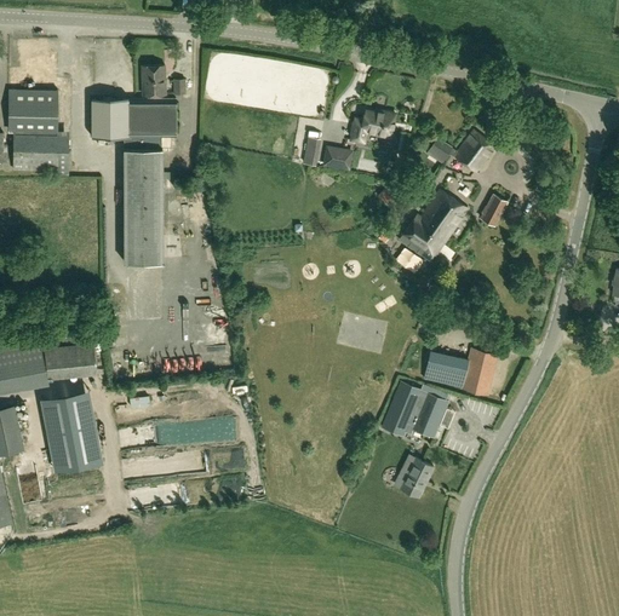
[(141,68),(141,97),(164,97),(164,68),(141,68)]
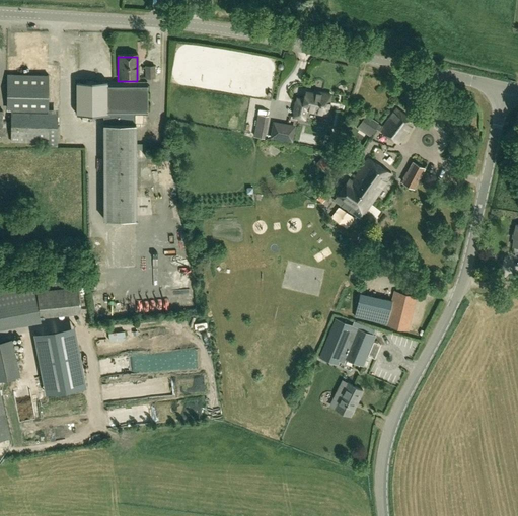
[(154,69),(144,68),(144,81),(154,81),(154,69)]
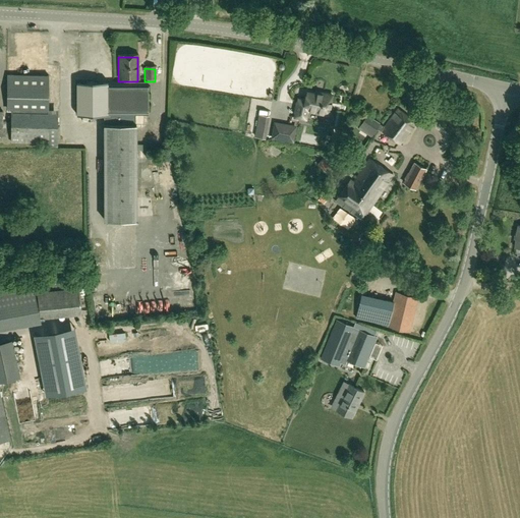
[(104,117),(104,127),(133,127),(143,127),(143,116),(148,116),(147,84),(108,85),(108,76),(88,76),(88,85),(77,85),(78,117),(104,117)]
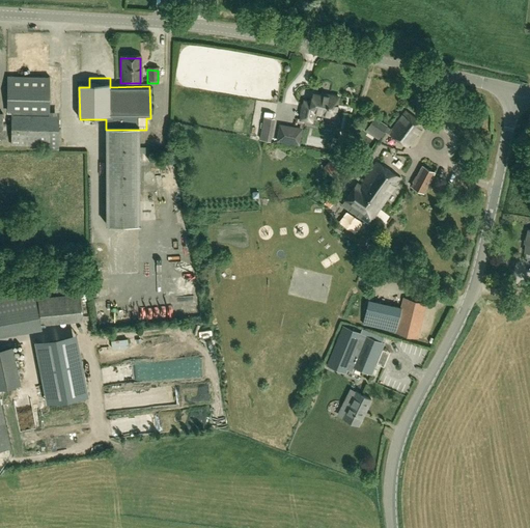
[(48,148),(49,114),(49,109),(49,80),(6,79),(6,109),(11,109),(10,148),(48,148)]
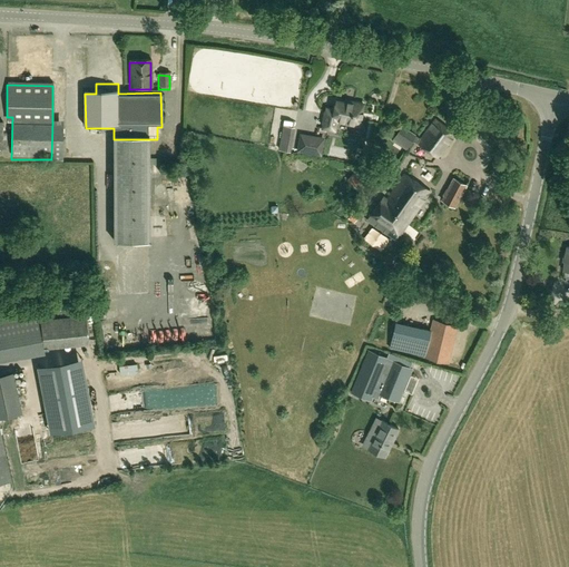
[(335,123),(357,127),(362,107),(352,105),(351,107),(335,103),(333,113),(326,111),(322,129),(333,132),(335,123)]
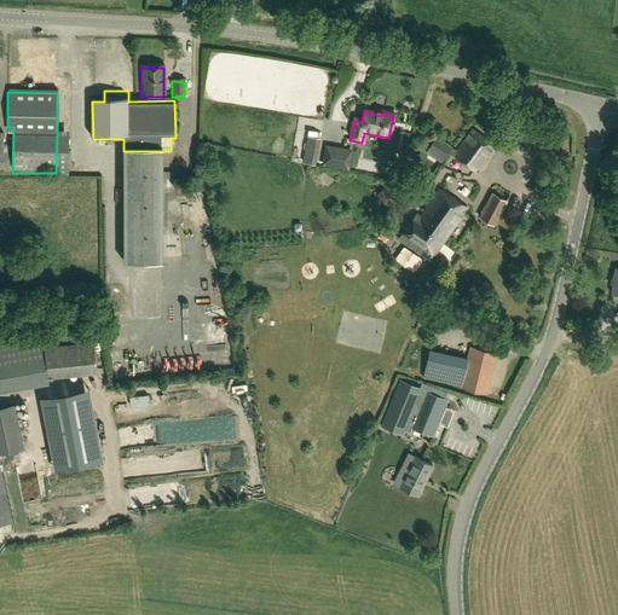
[(474,174),(494,149),(472,132),(452,158),(474,174)]
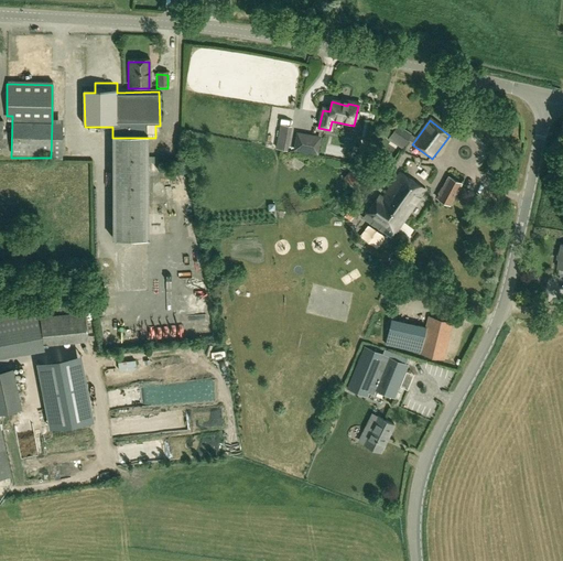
[(294,130),(283,128),(280,149),(291,151),(294,130)]
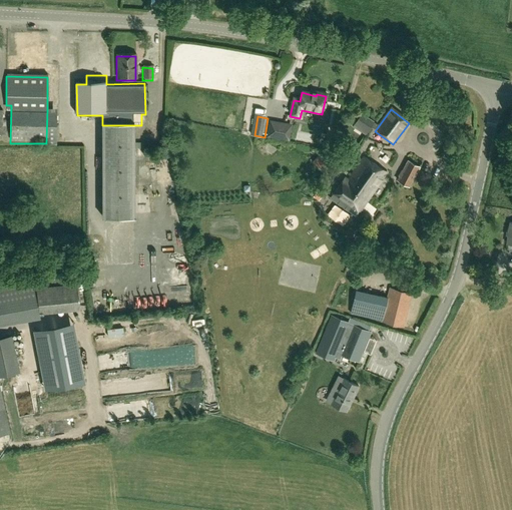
[(361,116),(353,128),(364,136),(369,128),(374,132),(377,127),(361,116)]
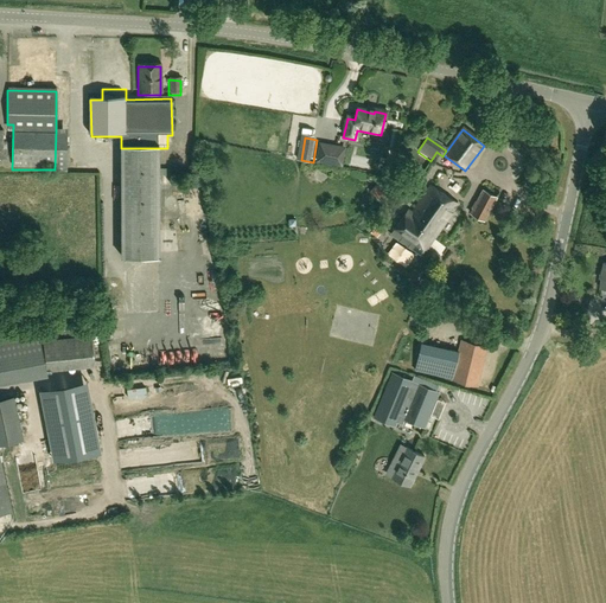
[(319,145),(314,165),(342,170),(345,149),(319,145)]
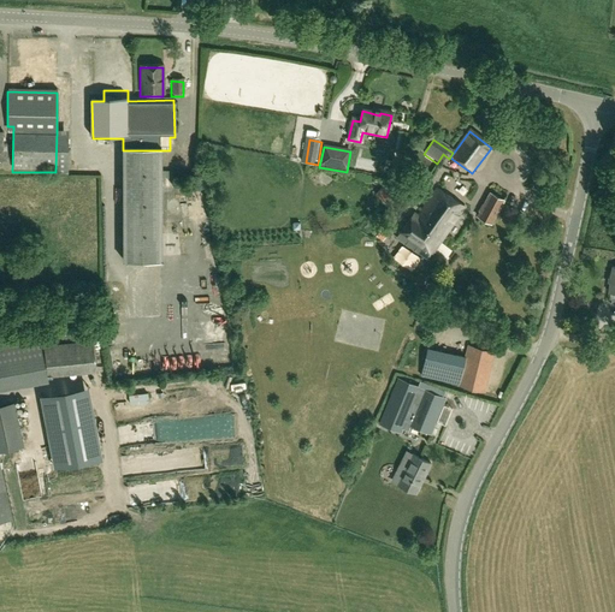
[(159,262),(158,150),(123,150),(125,263),(159,262)]
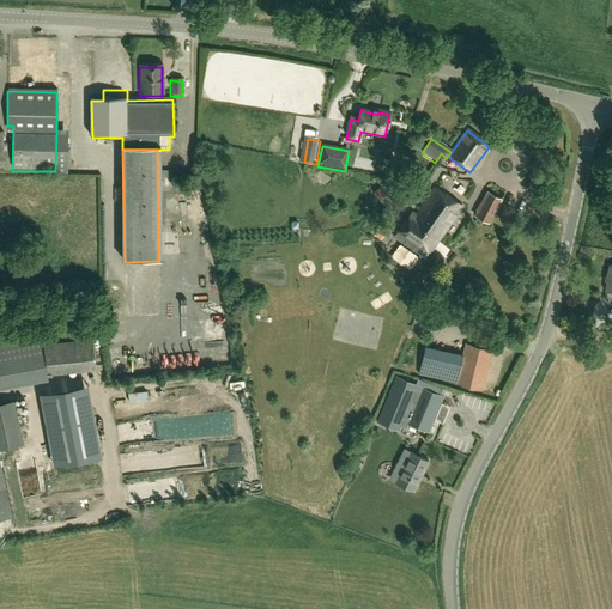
[(411,214),(398,233),(392,241),(423,262),(460,211),(434,190),(414,218),(411,214)]
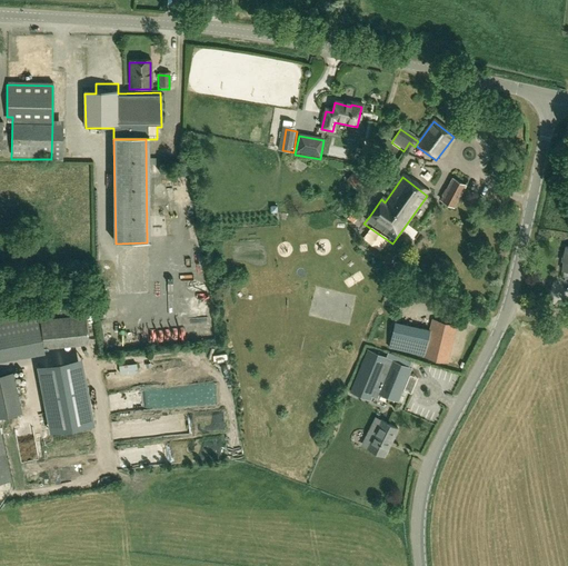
[(452,209),(464,187),(452,180),(440,202),(452,209)]
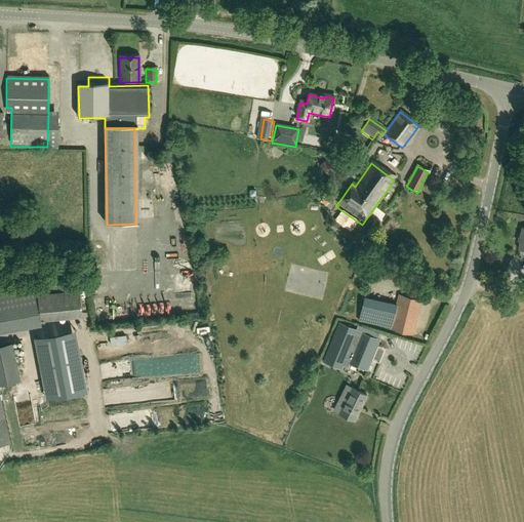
[(39,320),(80,317),(78,294),(37,297),(39,320)]
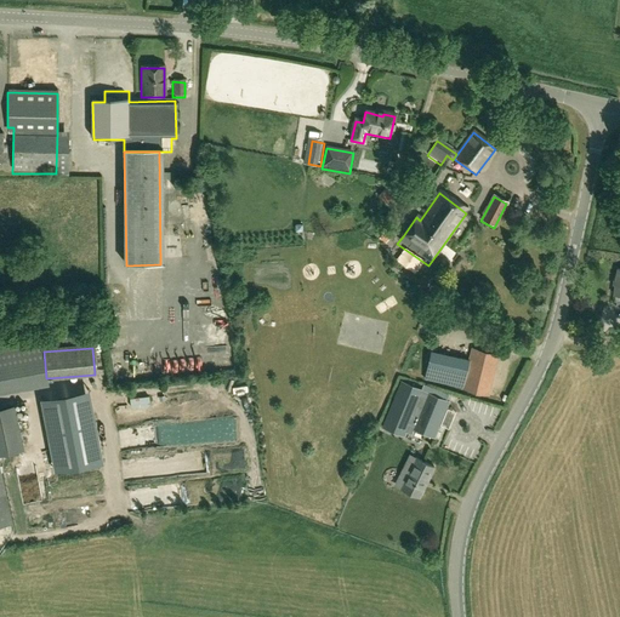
[(47,387),(40,352),(30,354),(38,388),(47,387)]
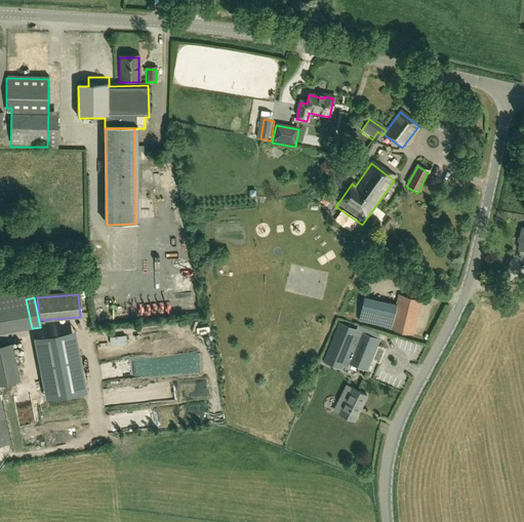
[(398,297),(390,330),(412,336),(420,303),(398,297)]
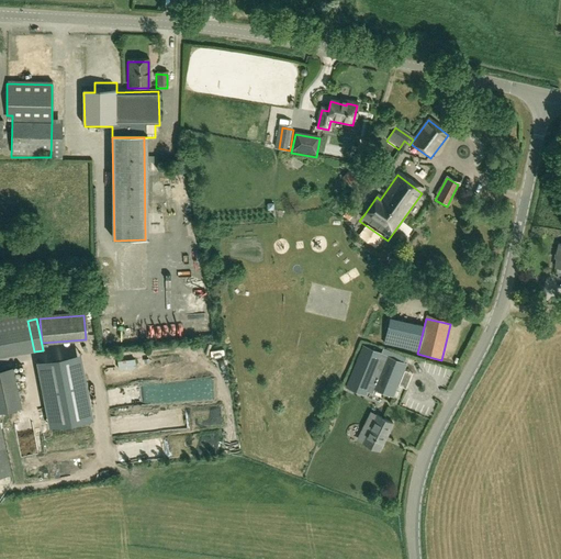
[(393,399),(405,366),(407,362),(391,356),(389,359),(383,357),(370,389),(393,399)]
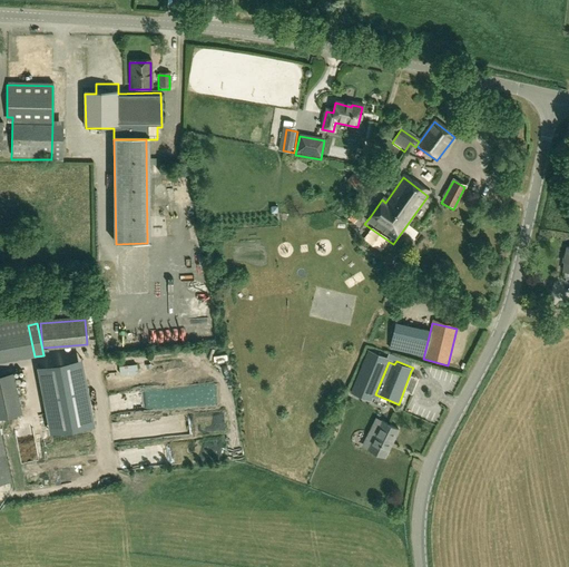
[(138,374),(138,365),(120,367),(121,375),(138,374)]
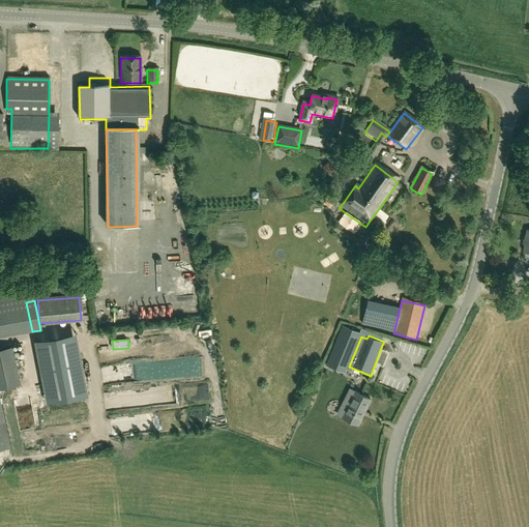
[(413,367),(423,371),(430,353),(405,345),(401,355),(416,360),(413,367)]
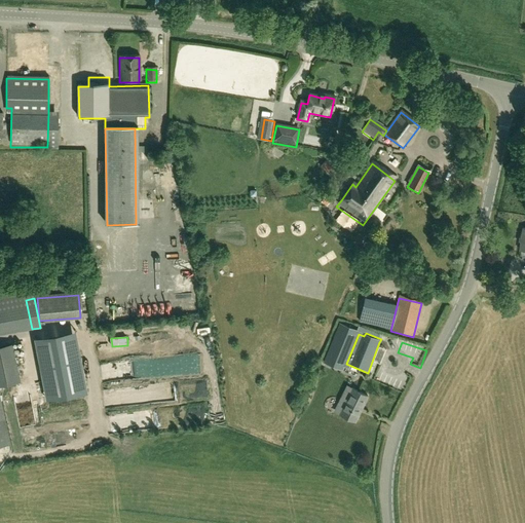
[(0,450),(10,448),(0,402),(0,387),(20,383),(11,345),(0,347),(0,450)]
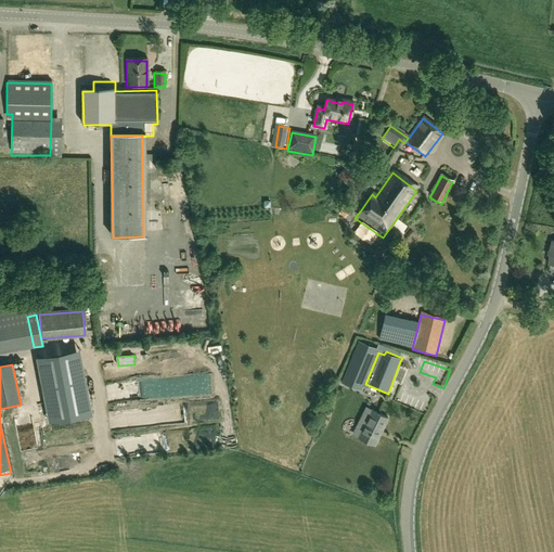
[(36,423),(63,422),(63,409),(36,411),(36,423)]
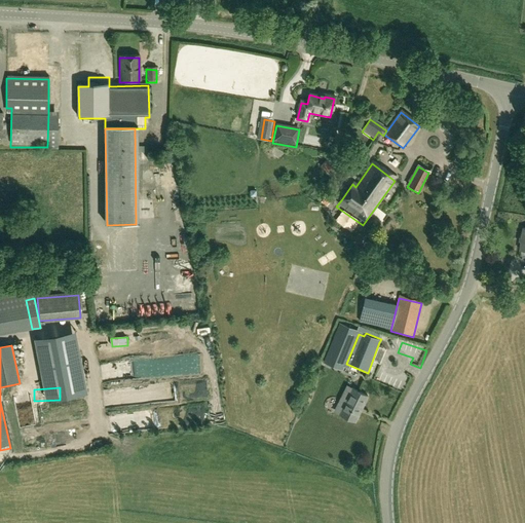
[(367,399),(351,391),(345,388),(333,412),(339,415),(354,423),(367,399)]
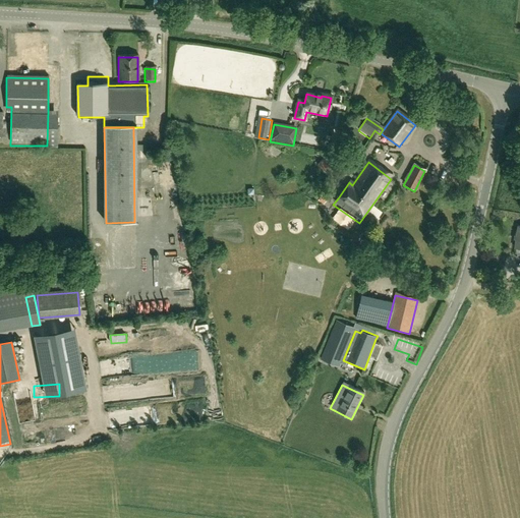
[(29,390),(21,393),(25,401),(33,397),(29,390)]
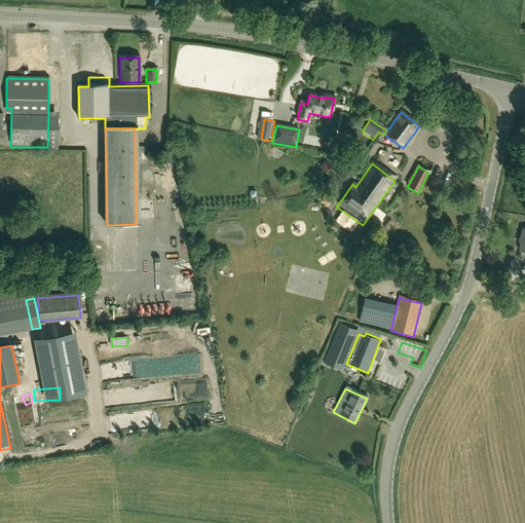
[(107,415),(105,404),(96,406),(98,416),(107,415)]
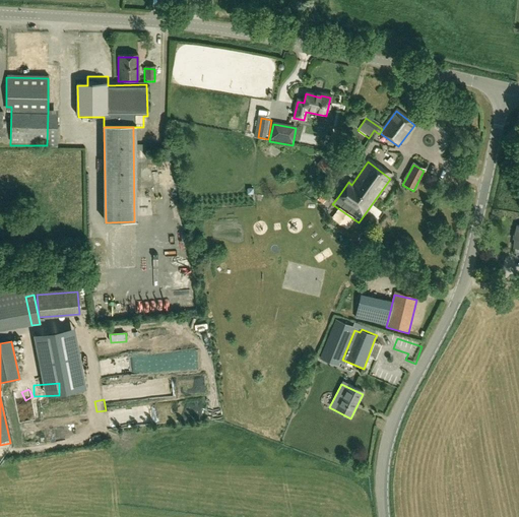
[(76,429),(83,425),(81,419),(73,424),(76,429)]
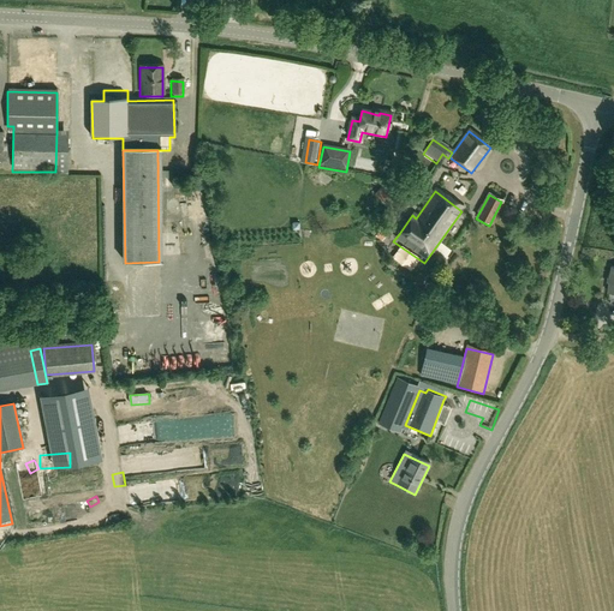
[(40,516),(45,534),(53,532),(49,514),(40,516)]
